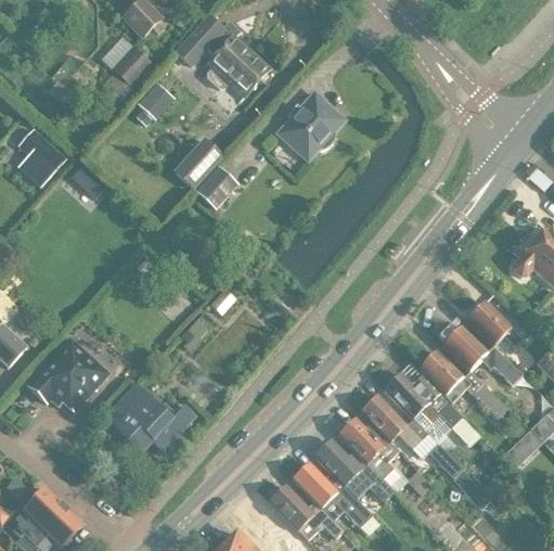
[(138,0),(123,14),(143,36),(164,16),(149,0),(138,0)]
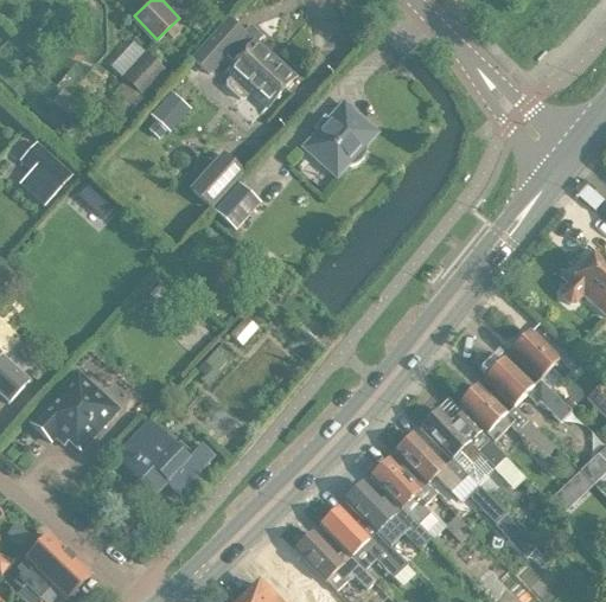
[(229,18),(191,61),(205,72),(224,51),(235,61),(228,69),(233,72),(227,79),(227,84),(240,96),(244,96),(250,89),(267,104),(294,75),(255,40),(261,33),(249,24),(242,31),(229,18)]
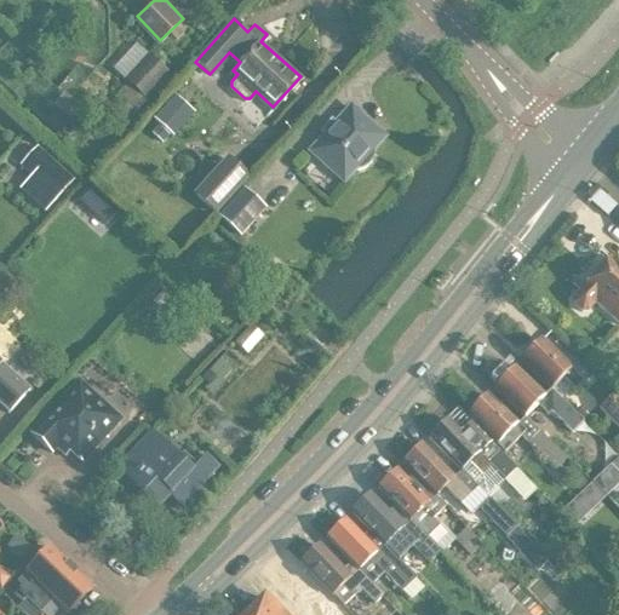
[(122,75),(142,93),(164,68),(144,51),(122,75)]
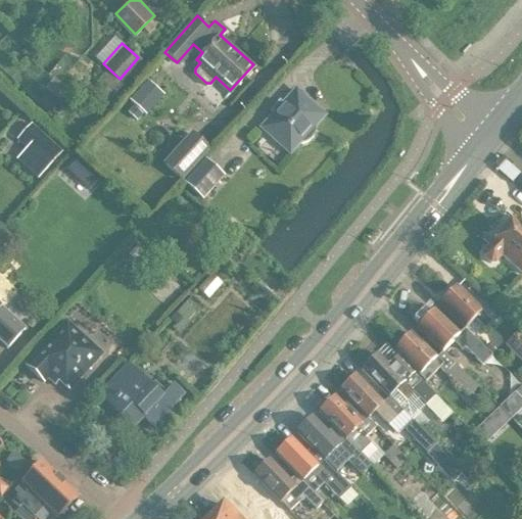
[(146,110),(159,95),(143,81),(130,96),(146,110)]
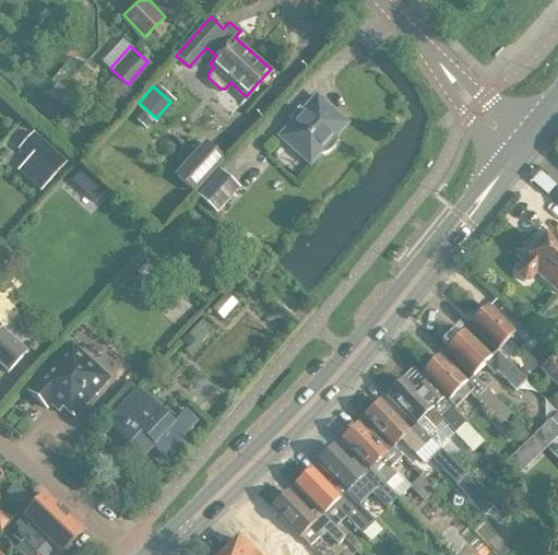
[(337,134),(337,131),(337,130),(330,124),(339,114),(317,93),(303,108),(298,104),(289,115),(293,119),(280,133),(310,162),(321,150),(324,150),(328,149),(331,146),(333,144),(335,142),(336,139),(337,134)]
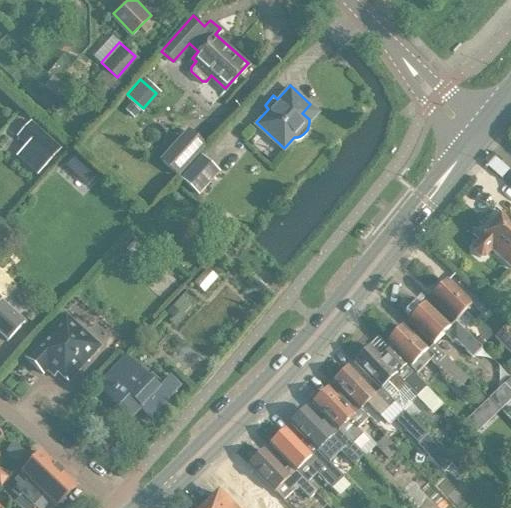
[(47,86),(37,97),(46,105),(57,94),(47,86)]
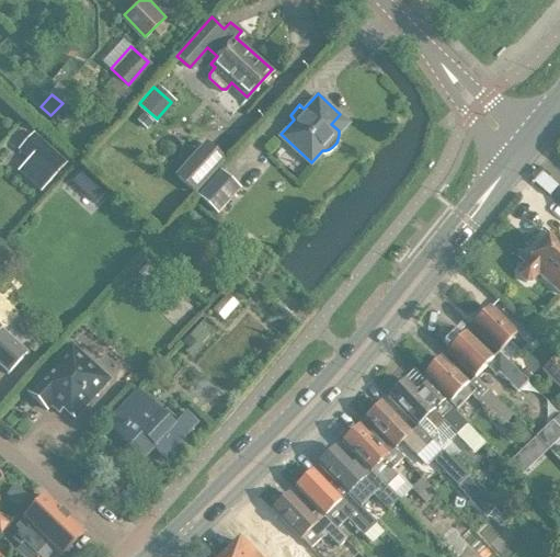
[(144,110),(138,116),(147,124),(152,117),(144,110)]
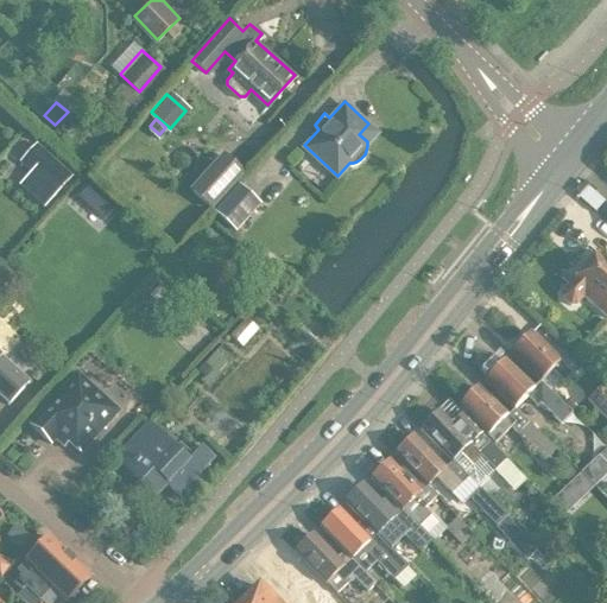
[(44,202),(56,189),(71,171),(36,139),(25,152),(19,158),(30,169),(20,179),(44,202)]
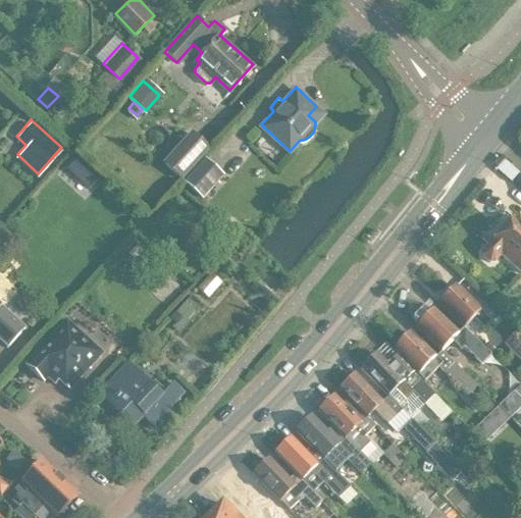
[(180,176),(208,146),(192,131),(164,161),(180,176)]
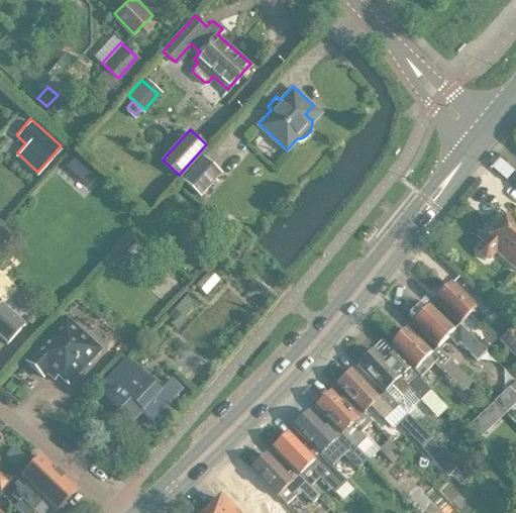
[(97,173),(76,154),(68,163),(89,182),(97,173)]
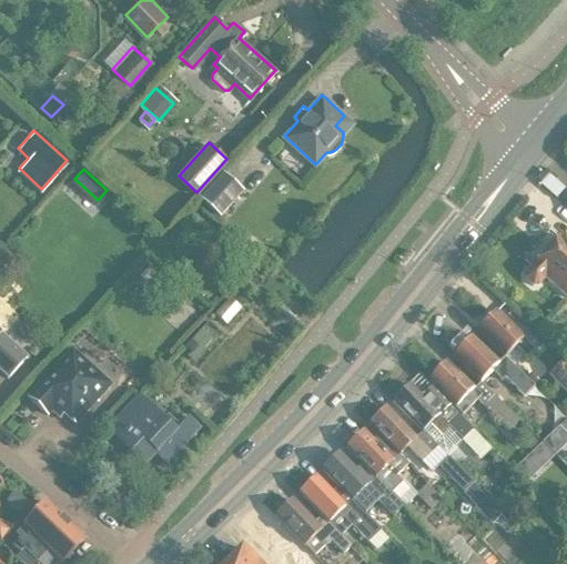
[(200,194),(220,213),(243,188),(222,170),(200,194)]
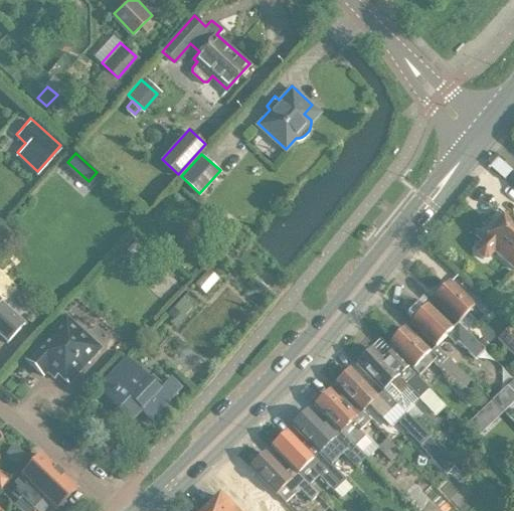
[(496,249),(513,265),(513,216),(499,204),(476,230),(483,235),(476,244),(476,248),(485,256),(490,256),(495,249),(496,249)]
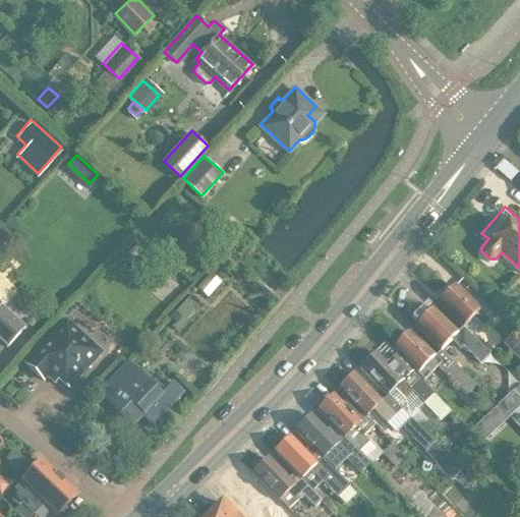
[(197,284),(208,293),(220,279),(211,270),(197,284)]
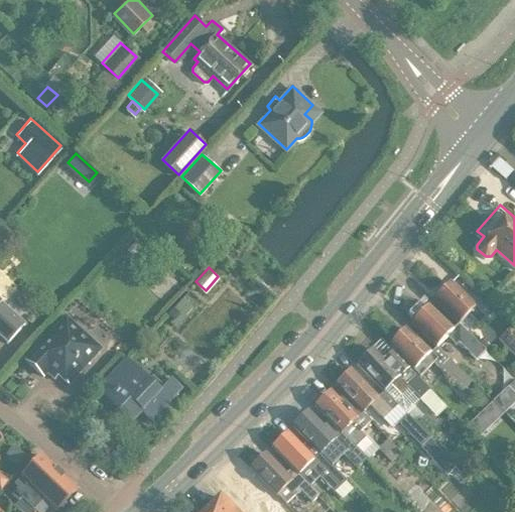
[(478,320),(485,312),(475,303),(452,280),(434,297),(458,321),(459,321),(469,310),(478,320)]
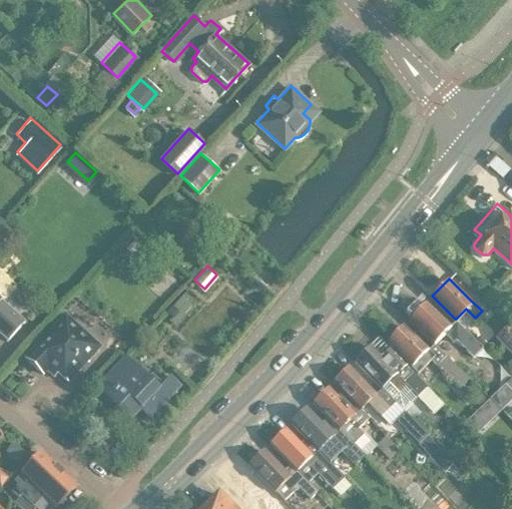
[(0,329),(8,337),(26,317),(1,295),(1,296),(0,294),(0,329)]
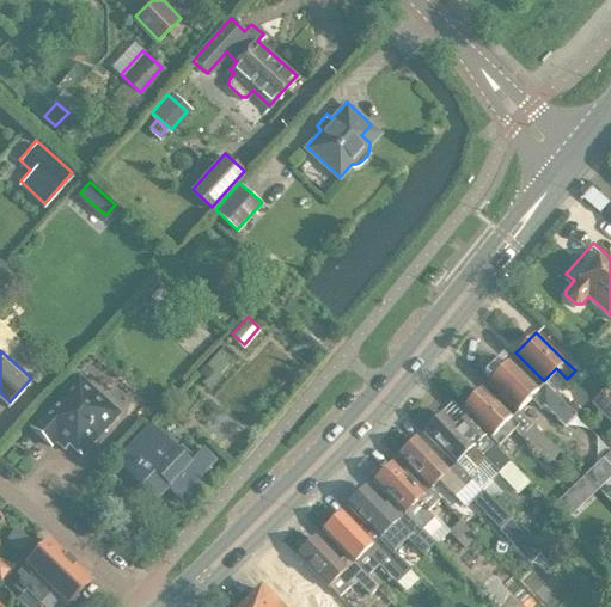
[(575,410),(545,380),(544,380),(543,380),(538,386),(509,359),(488,380),(517,408),(530,394),(542,405),(544,403),(564,422),(575,410)]
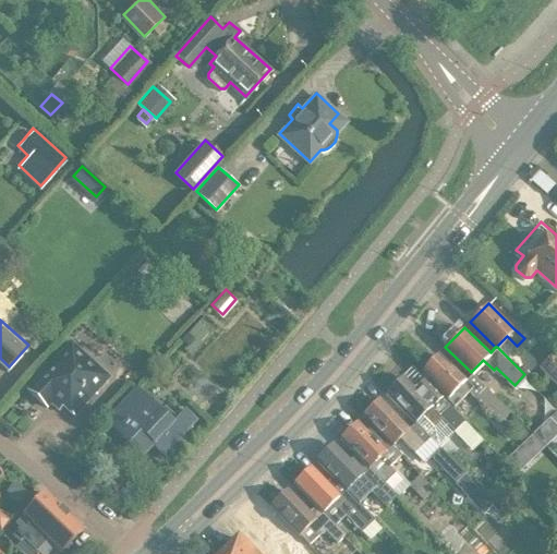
[(62,405),(73,413),(108,375),(70,341),(27,388),(47,405),(50,400),(59,408),(62,405)]
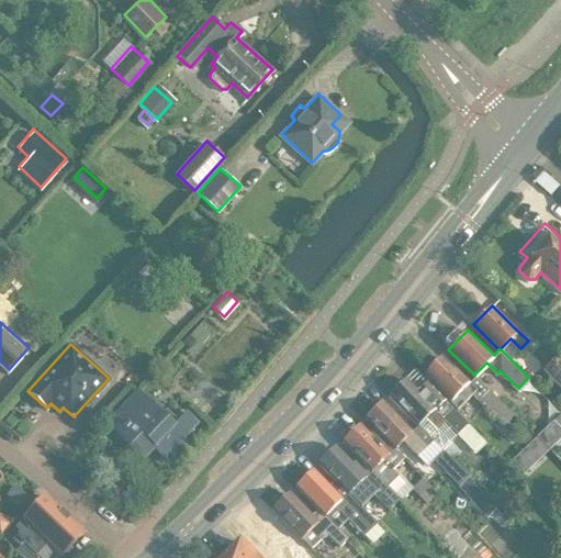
[(423,374),(450,400),(461,389),(469,397),(478,389),(470,381),(470,380),(442,354),(423,374)]
